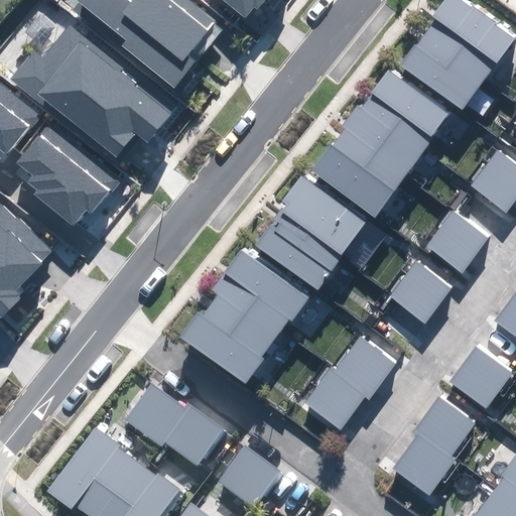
[(80,0),(80,1),(128,40),(124,44),(175,86),(223,28),(187,0),(80,0)]
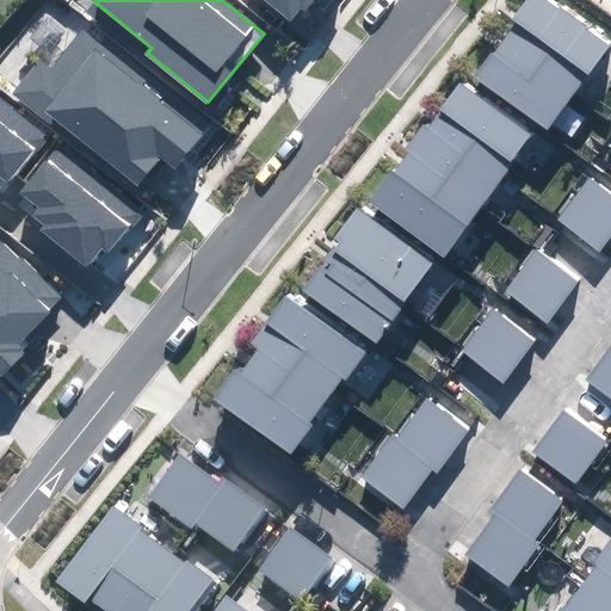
[(267,0),(290,19),(300,7),(303,10),(310,0),(267,0)]
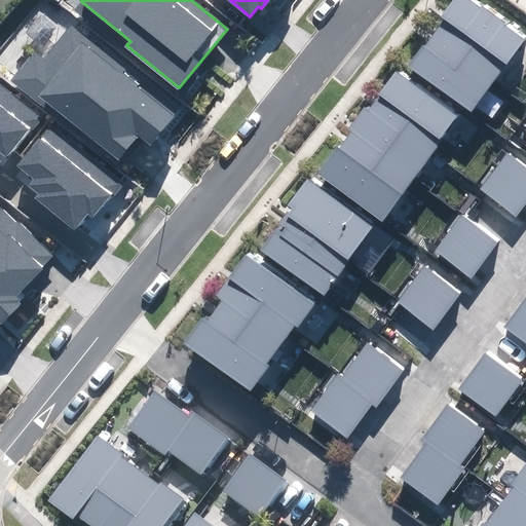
[(468,0),(453,0),(442,15),(446,19),(508,64),(508,65),(525,41),(503,26),(505,25),(482,6),(480,8),(468,0)]
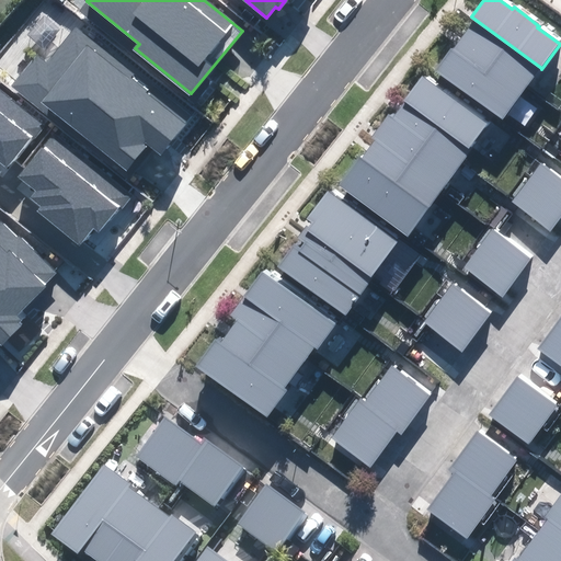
[(541,68),(476,20),(438,70),(504,118),(541,68)]
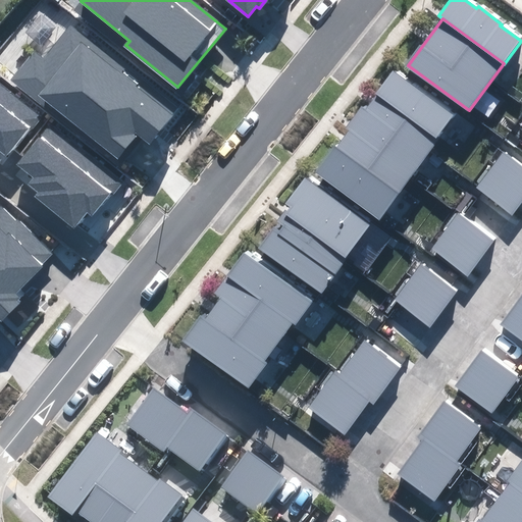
[(123,70),(69,27),(43,58),(36,53),(12,81),(113,163),(137,135),(148,144),(171,115),(120,73),(123,70)]
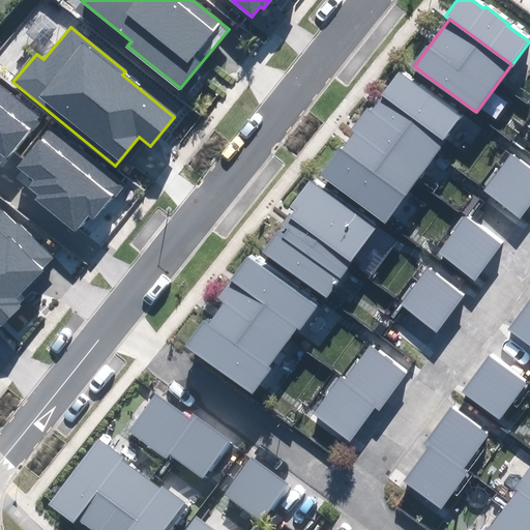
[(461,117),(400,72),(382,96),(443,141),(461,117)]
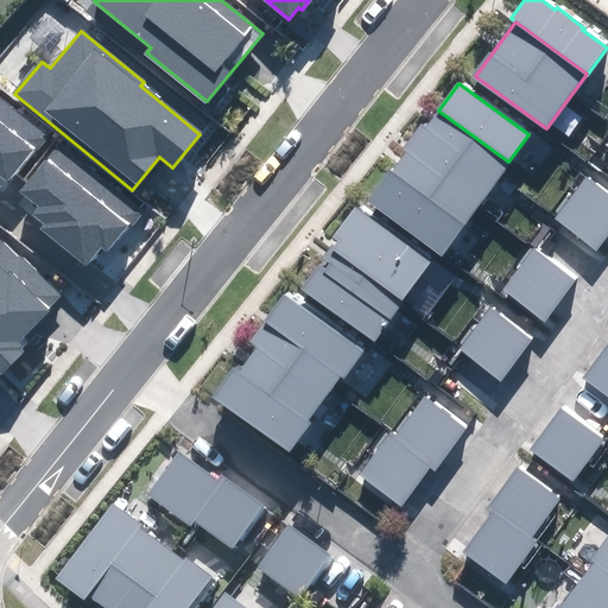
[(45,133),(0,97),(0,173),(7,179),(45,133)]
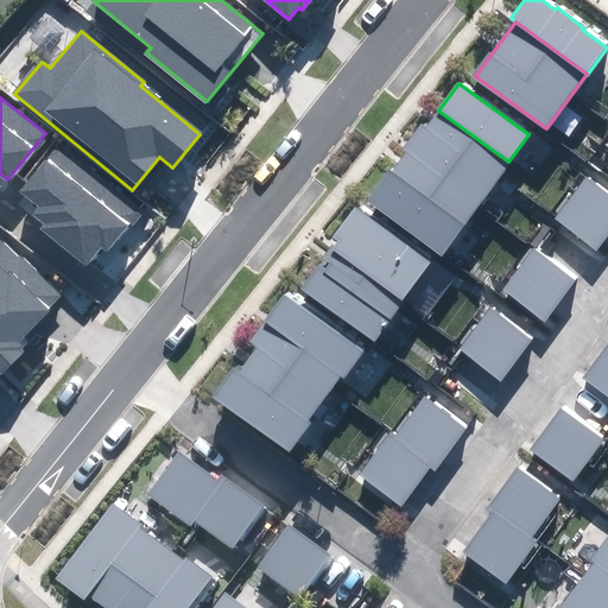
[(508,162),(438,111),(425,128),(420,125),(404,147),(409,151),(393,172),(464,226),(511,164),(508,162)]
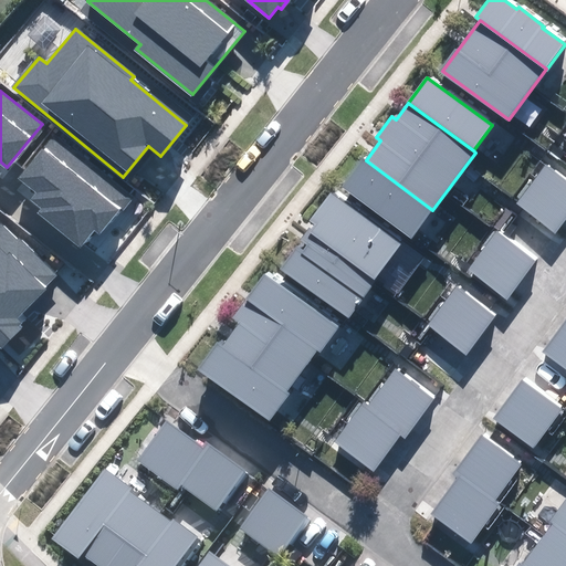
[(130,195),(56,134),(20,179),(38,194),(32,200),(43,209),(40,213),(80,247),(95,229),(100,232),(130,195)]
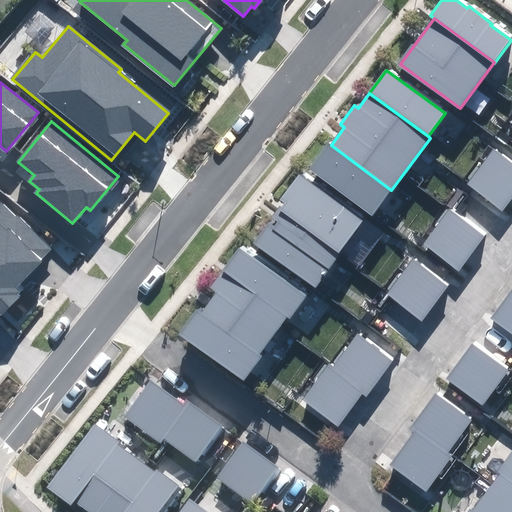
[(372,215),(391,190),(331,145),(328,143),(309,169),(372,215)]
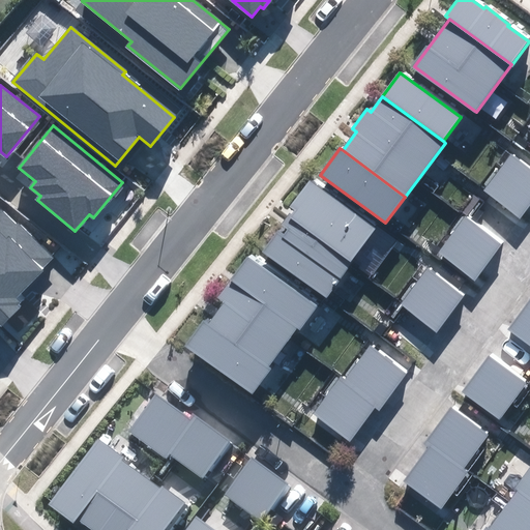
[(529,205),(529,167),(512,154),(484,192),(520,218),(529,205)]
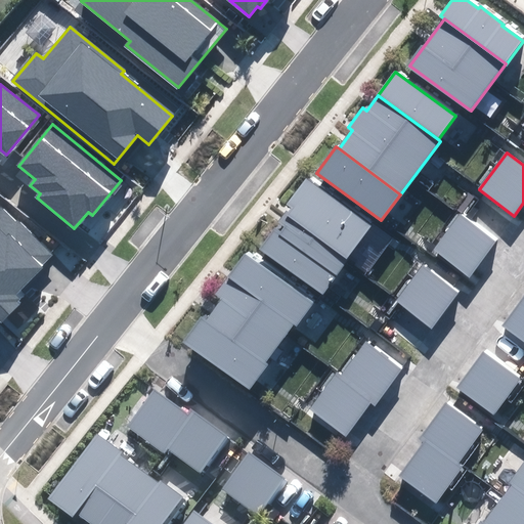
[(284,213),(346,260),(372,226),(308,179),(284,213)]
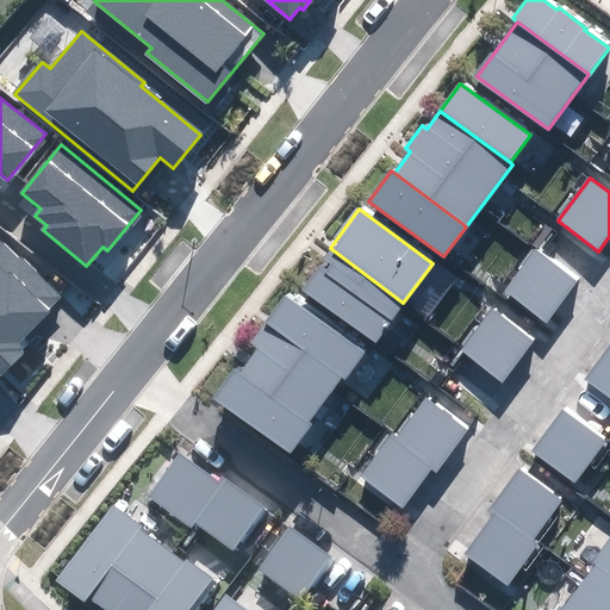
[(0,374),(25,350),(17,342),(60,299),(1,242),(0,242),(0,374)]
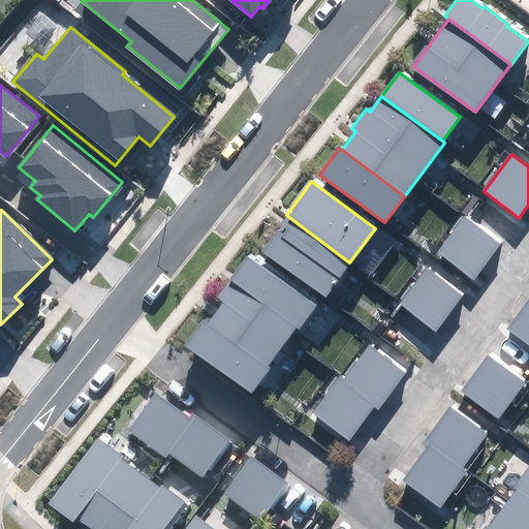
[(349,262),(286,215),(260,249),(324,297),(350,262),(349,262)]
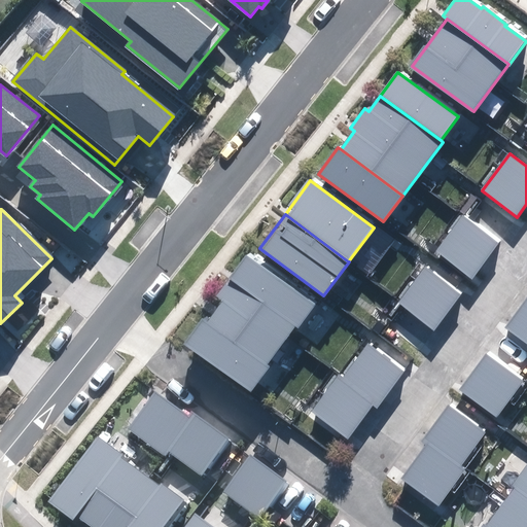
[(498,244),(462,217),(435,252),(472,279),(498,244)]
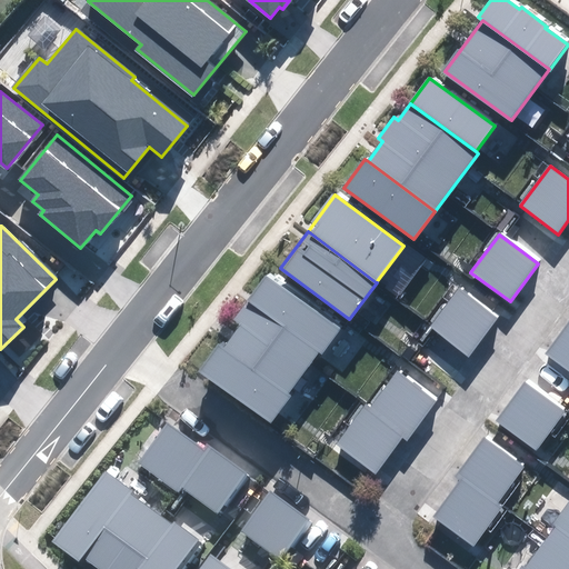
[(341,330),(267,276),(233,321),(237,323),(240,326),(303,372),(318,351),(322,355),(341,330)]
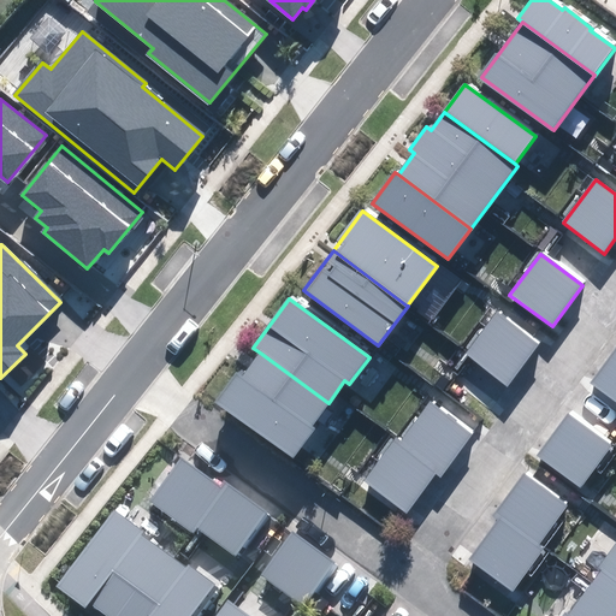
[(540,343),(497,311),(465,354),(508,386),(540,343)]
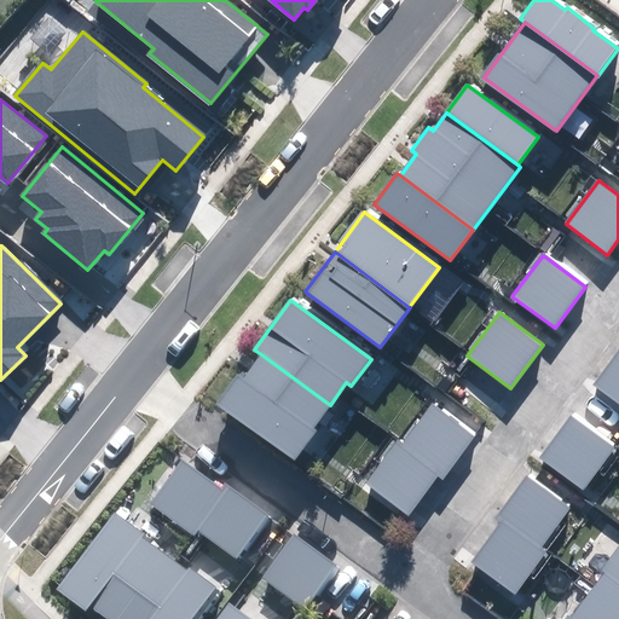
[(618,350),(594,385),(618,403),(618,350)]
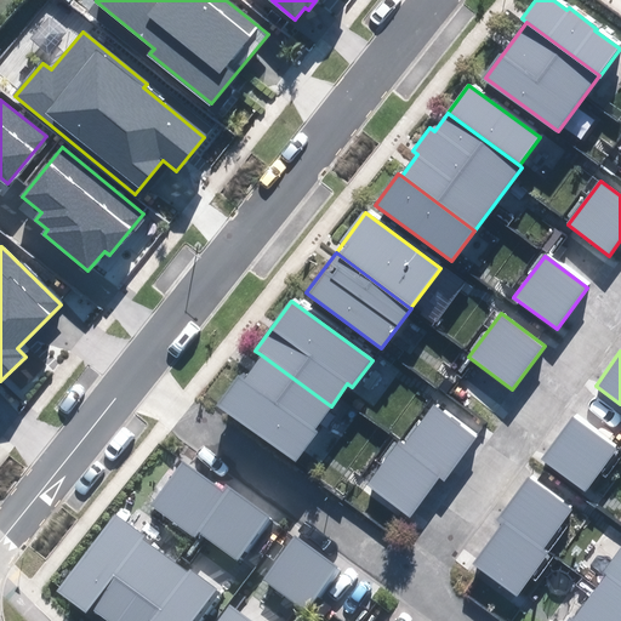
[(312,432),(331,406),(262,355),(243,382),(238,379),(218,406),(294,462),(315,434),(312,432)]
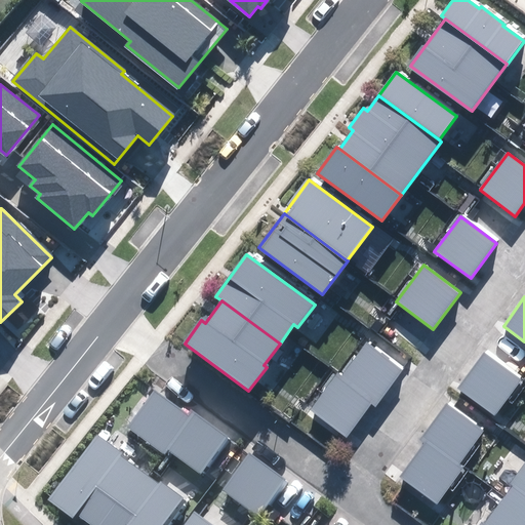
[(360,339),(309,405),(350,438),(402,371),(360,339)]
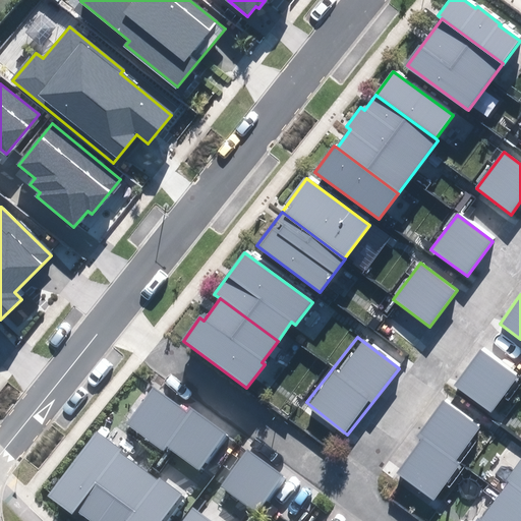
[(517,378),(480,350),(454,386),(490,413),(517,378)]
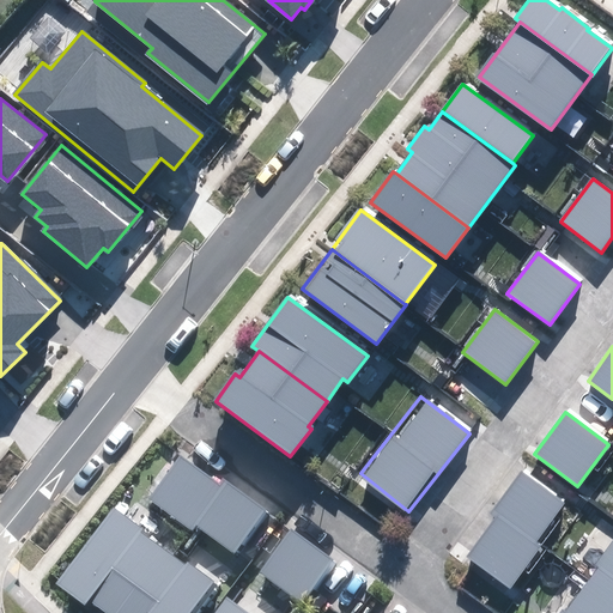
[(181,453),(151,495),(238,554),(267,513),(181,453)]
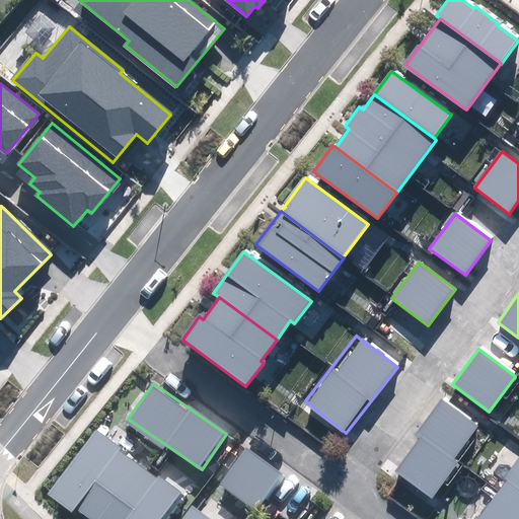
[(442,400),(391,465),(433,498),(484,432),(442,400)]
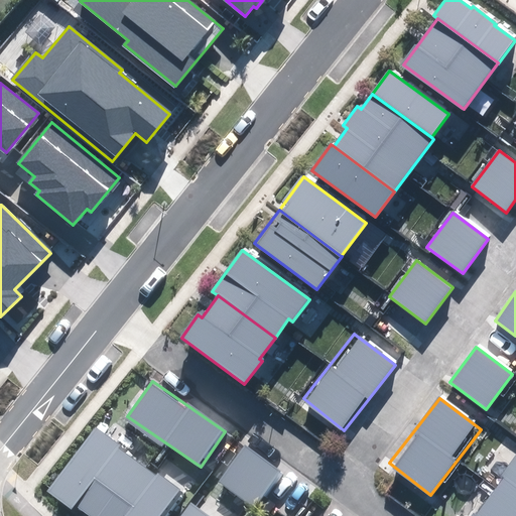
[(158,515),(181,485),(98,424),(48,494),(70,509),(77,498),(101,515),(158,515)]
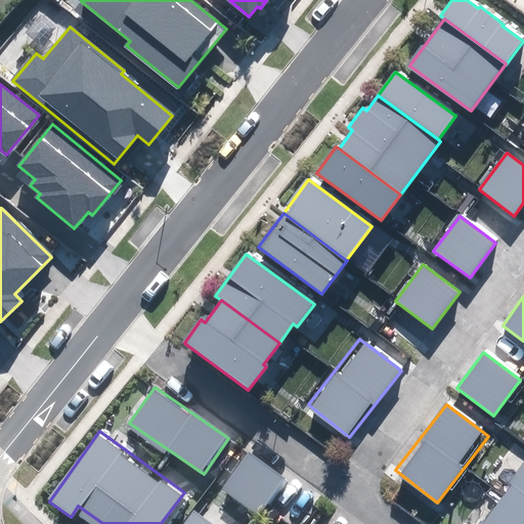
[(282,476),(251,451),(222,488),(255,513),(282,476)]
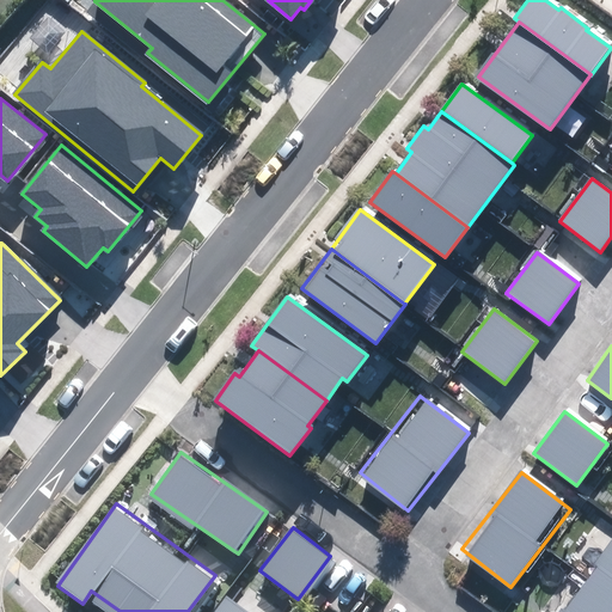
[(611,548),(582,588),(611,610),(611,548)]
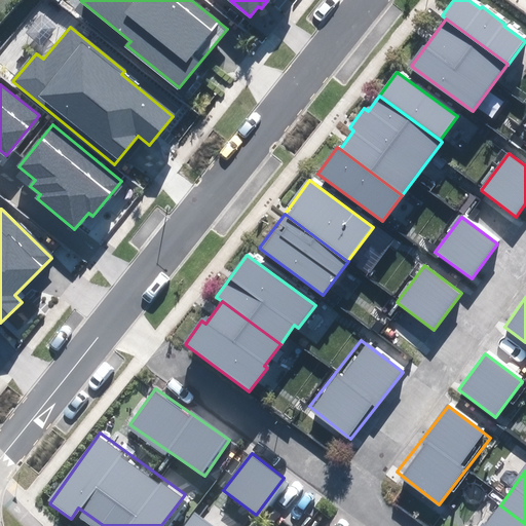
[(525,525),(525,524),(500,505),(484,525),(525,525)]
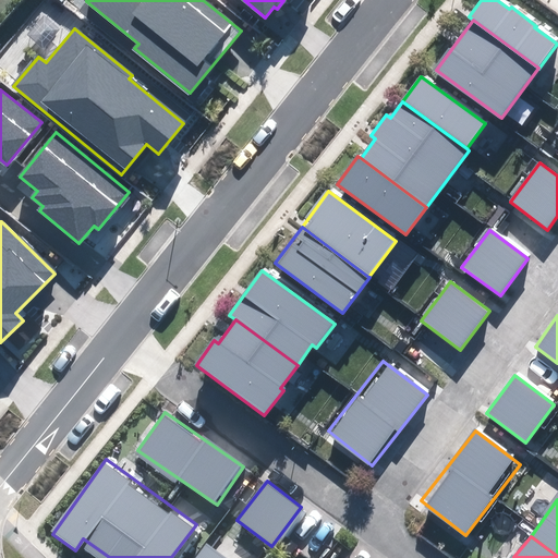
[(229,557),(207,543),(195,557),(229,557)]
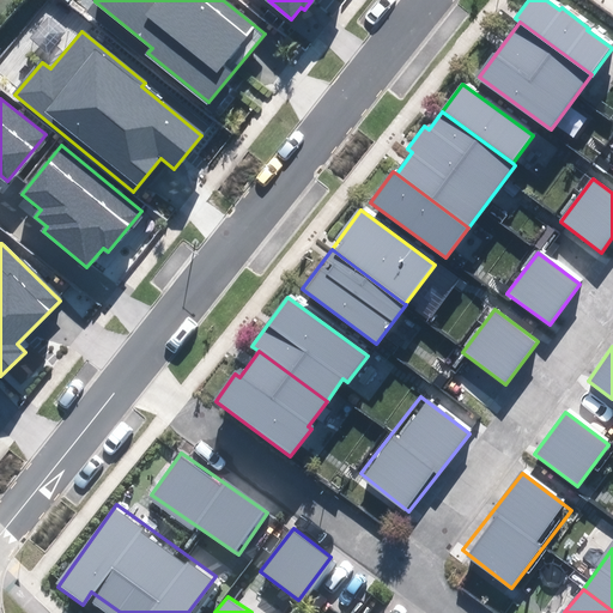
All buildings are outlined.
